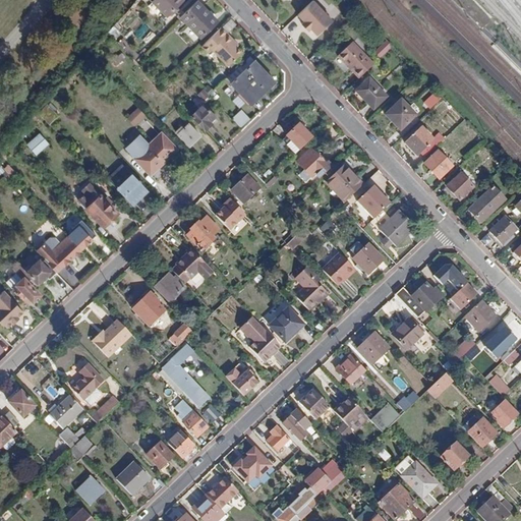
[(153,0),(152,1),(167,17),(183,0),(153,0)]
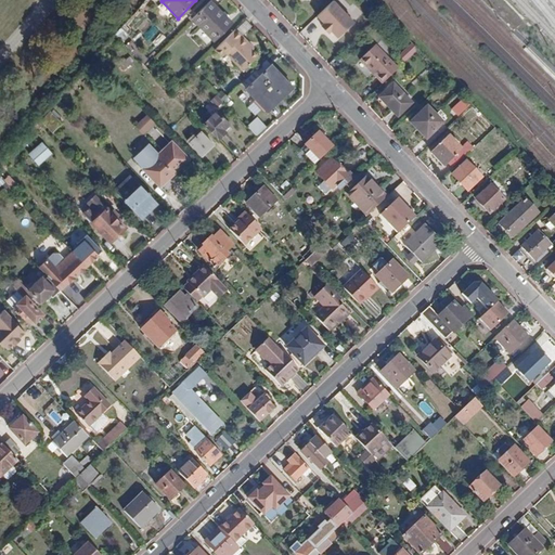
[(214,40),(232,23),(210,0),(209,0),(191,18),(214,40)]
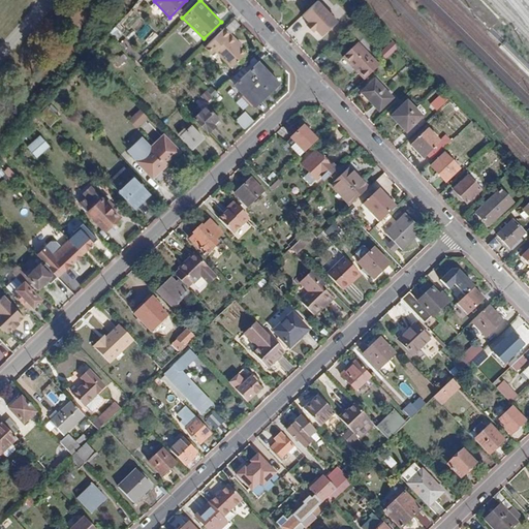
[(336,21),(316,0),(302,14),(307,21),(305,24),(311,30),(313,29),(320,36),(336,21)]
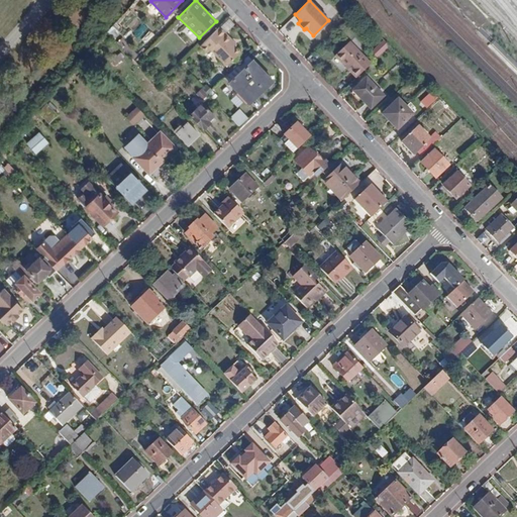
[(113,26),(108,30),(116,38),(121,33),(113,26)]
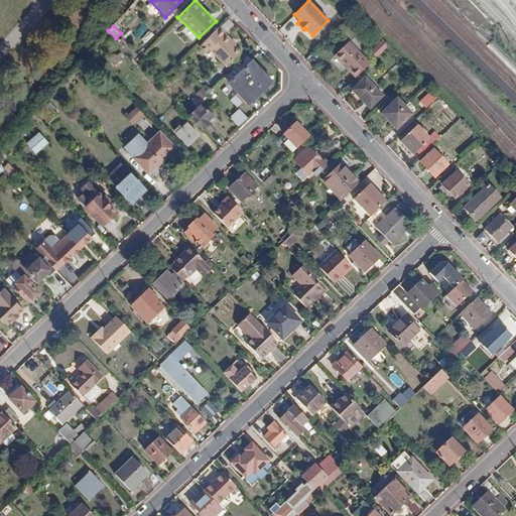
[(228,39),(230,37),(219,26),(205,39),(211,46),(210,47),(225,63),(238,50),(234,45),(228,39)]
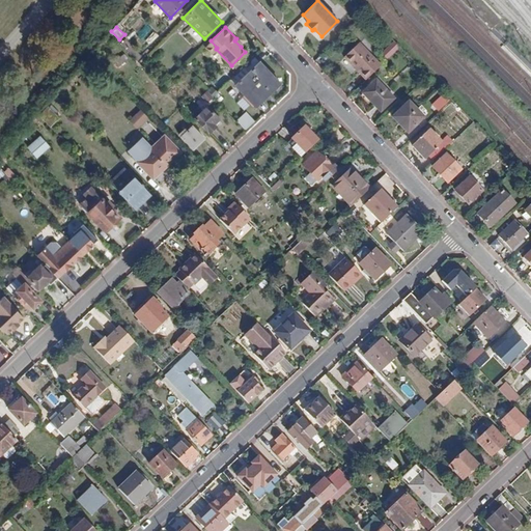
[(389,59),(401,48),(395,40),(383,53),(389,59)]
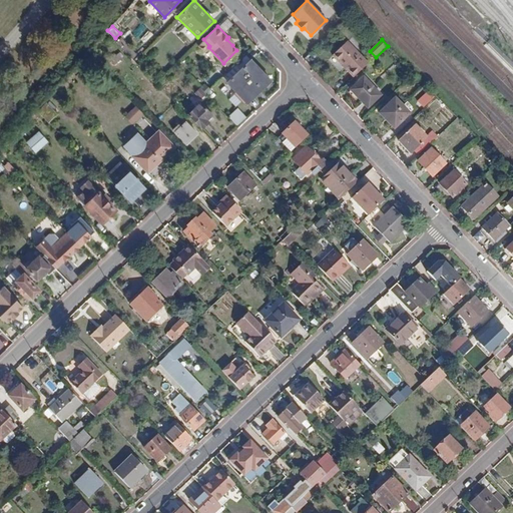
[(344,67),(353,77),(368,63),(347,42),(334,55),(345,66),(344,67)]
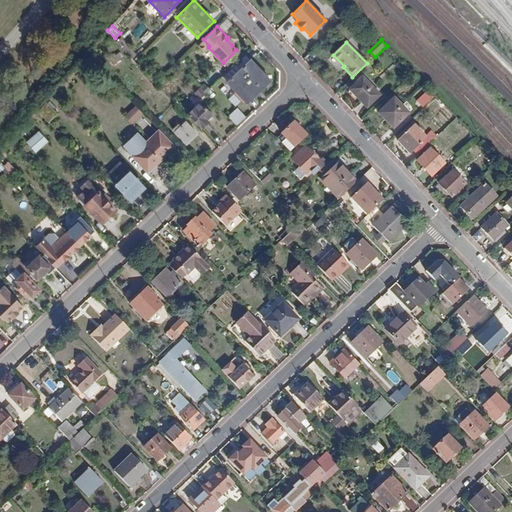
[(110,59),(114,64),(120,60),(116,54),(110,59)]
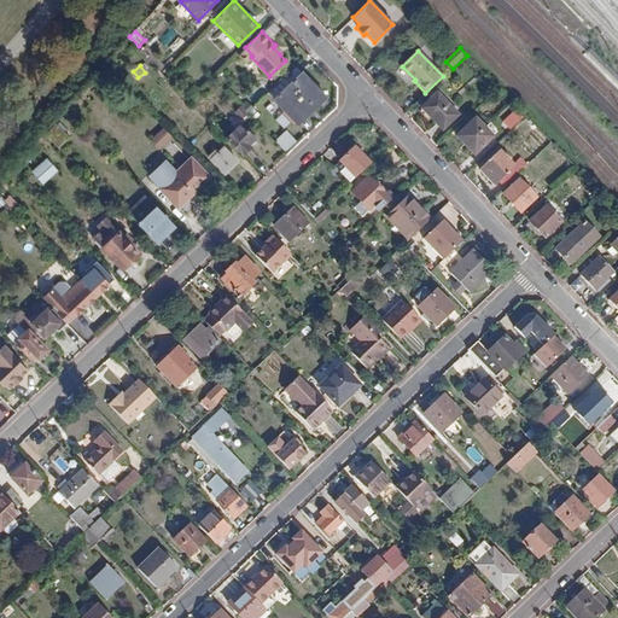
[(303,71),(273,99),(293,122),(303,115),(305,117),(327,97),(303,71)]
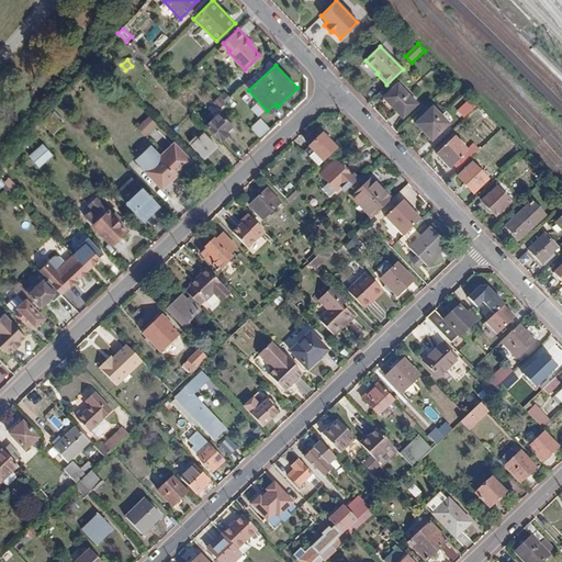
[(383,98),(403,119),(417,104),(398,83),(383,98)]
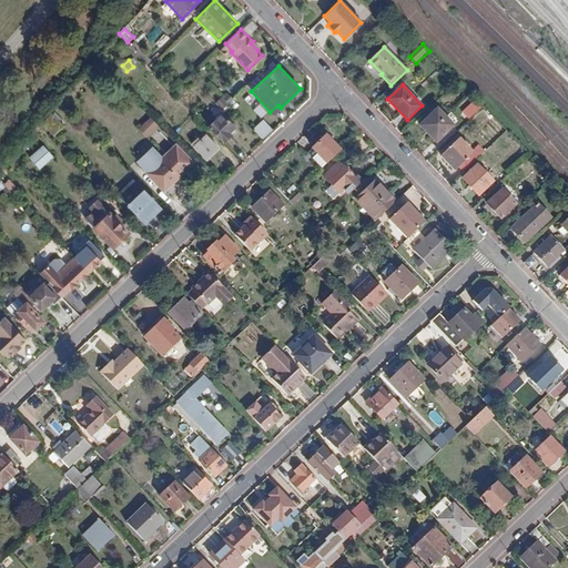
[(222,107),(226,102),(222,98),(216,102),(222,107)]
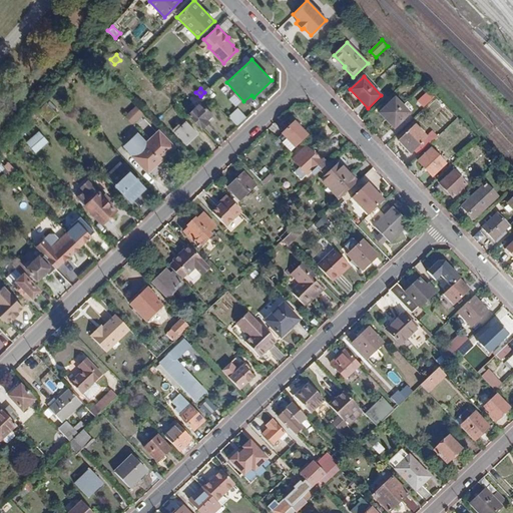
[(429,89),(418,101),(423,106),(435,95),(429,89)]
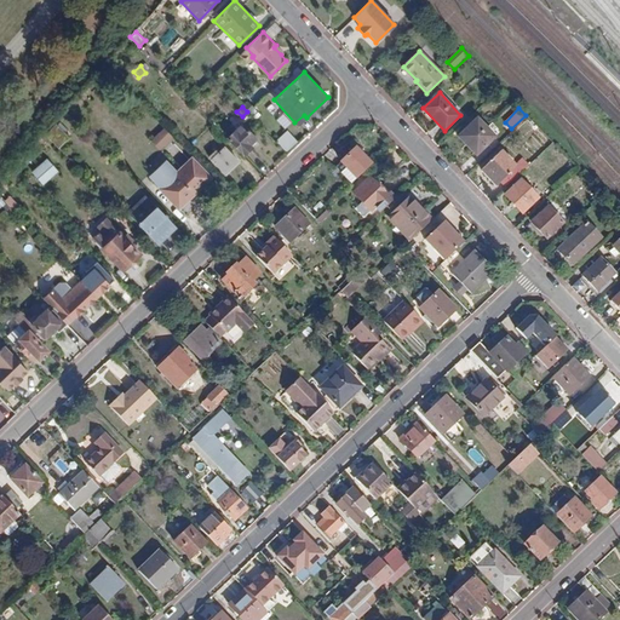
[(285,113),(277,119),(285,128),(292,124),(285,113)]
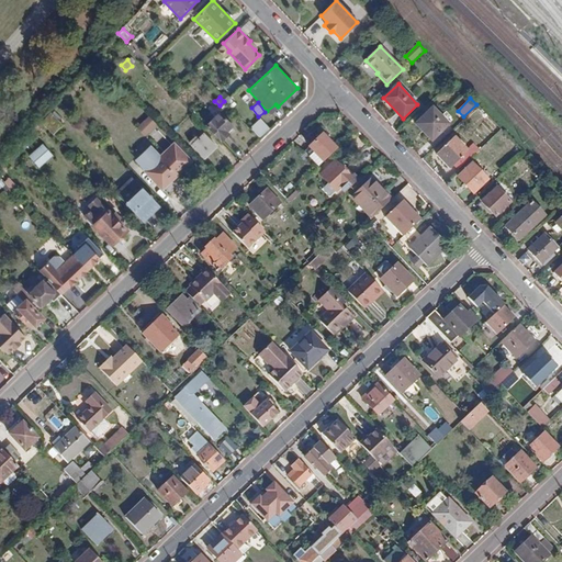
[(278,107),(276,104),(267,111),(270,114),(278,107)]
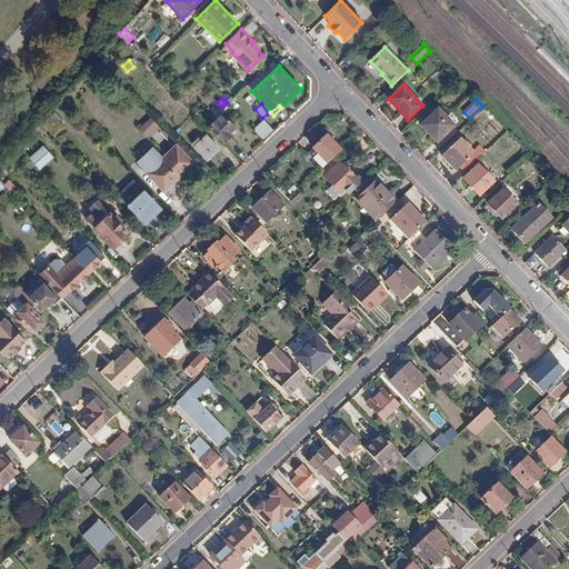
[(482,106),(469,118),(470,119),(483,107),(482,106)]
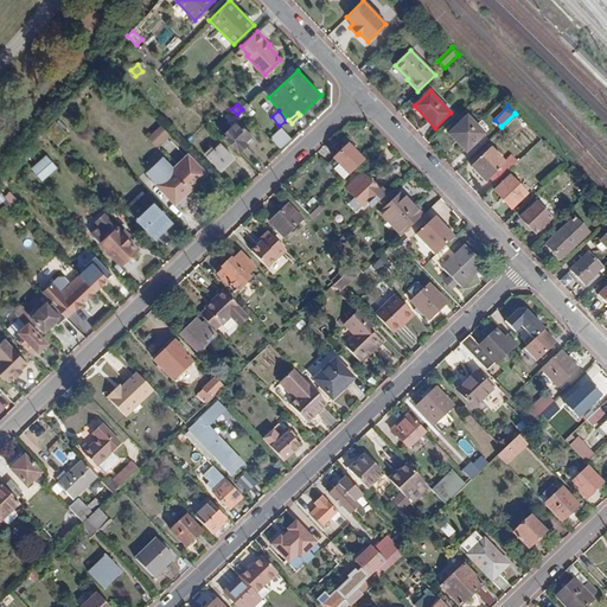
[(466,152),(484,134),(467,115),(448,134),(466,152)]
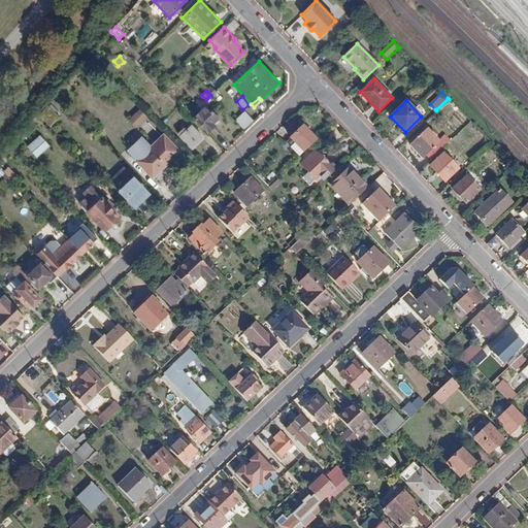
[(219,118),(206,105),(194,118),(207,132),(215,126),(212,123),(219,118)]
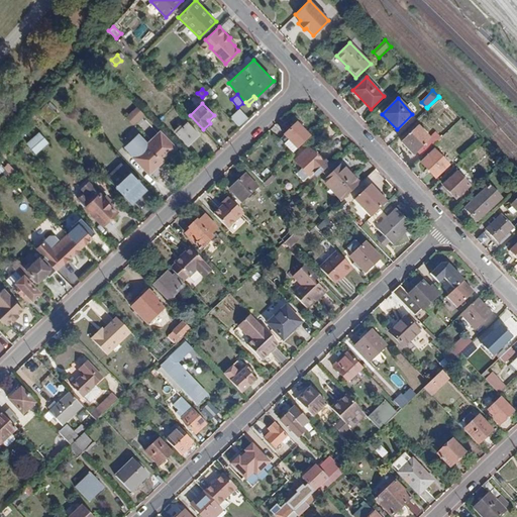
[(145,114),(137,106),(126,117),(134,125),(145,114)]
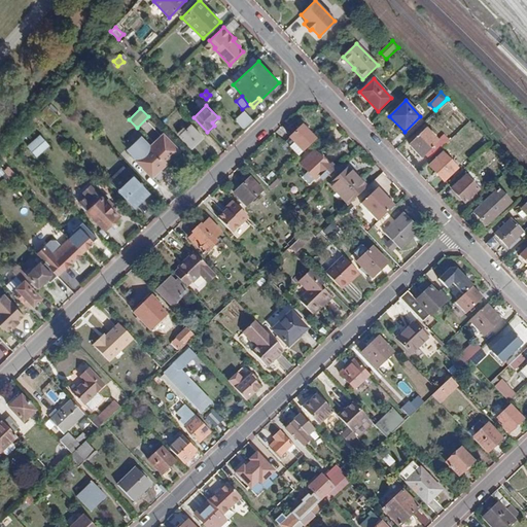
[(53,114),(47,109),(40,115),(45,121),(53,114)]
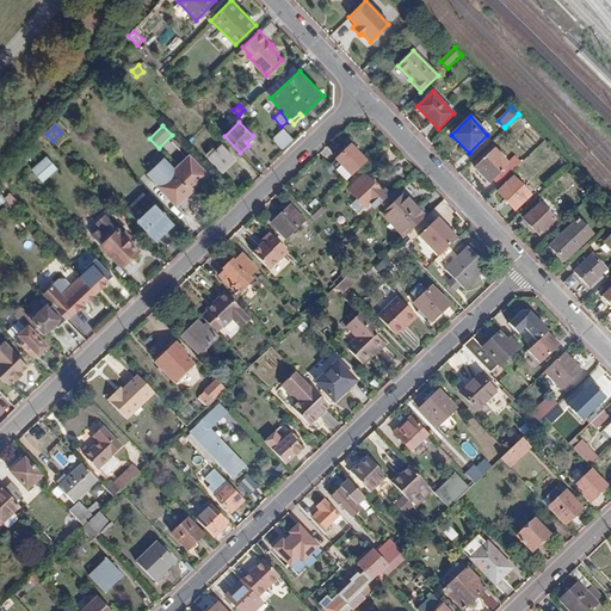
[(284,149),(295,140),(284,128),(272,137),(284,149)]
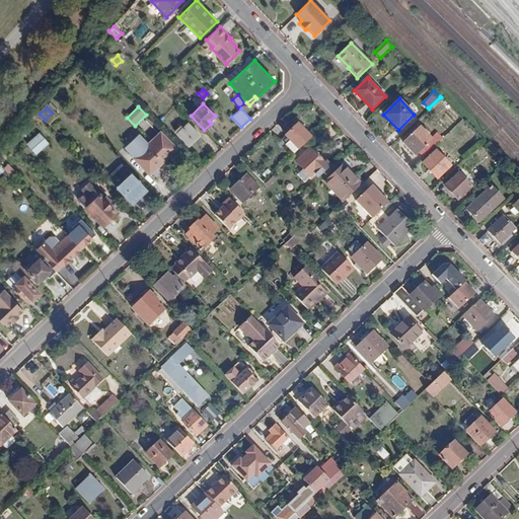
[(188,122),(176,133),(190,147),(201,135),(188,122)]
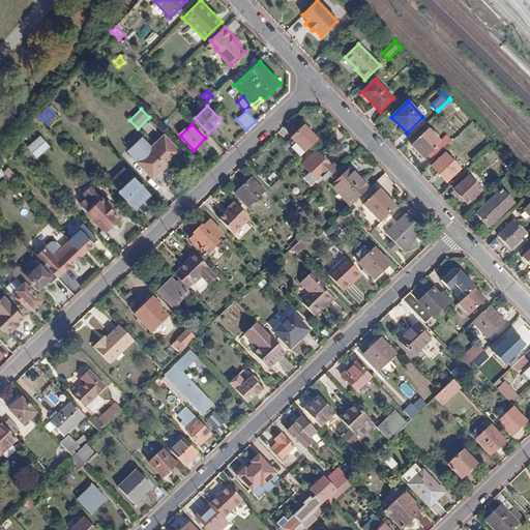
[(292,139),(304,152),(318,140),(304,126),(292,139)]
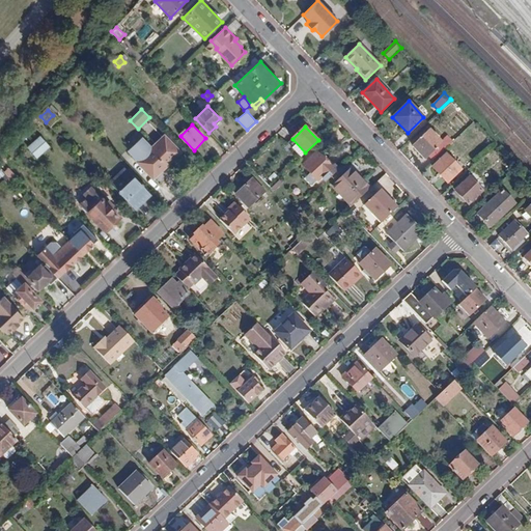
[(424,159),(429,155),(434,160),(444,149),(439,145),(442,142),(429,129),(412,145),(424,159)]
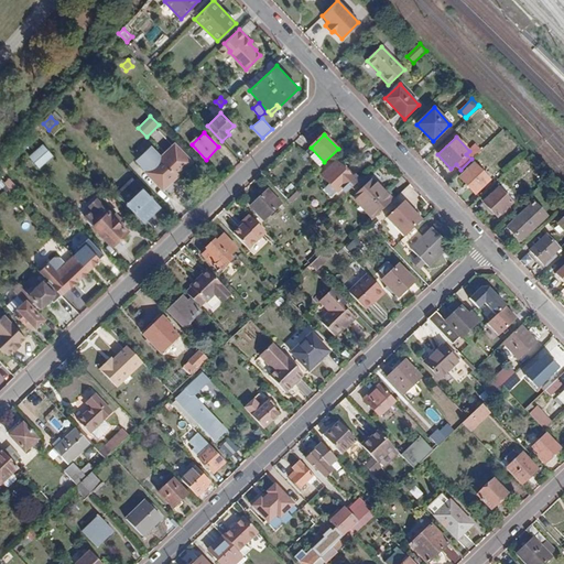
[(163,188),(191,162),(175,144),(163,155),(147,171),(163,188)]
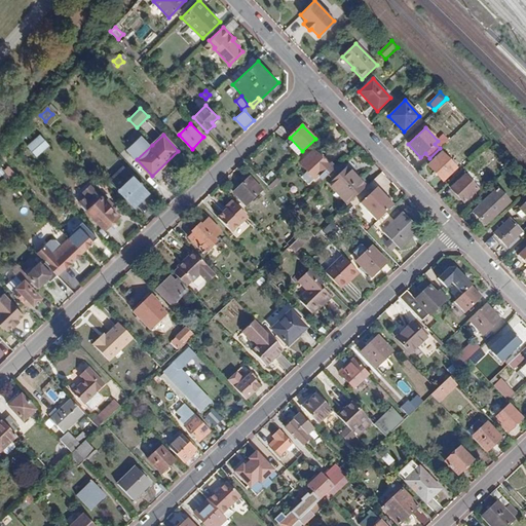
[(137,159),(152,145),(144,136),(127,149),(137,159)]
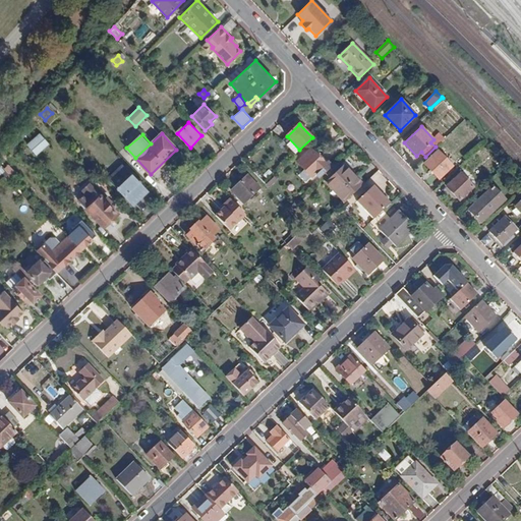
[(42,136),(30,149),(36,155),(47,142),(42,136)]
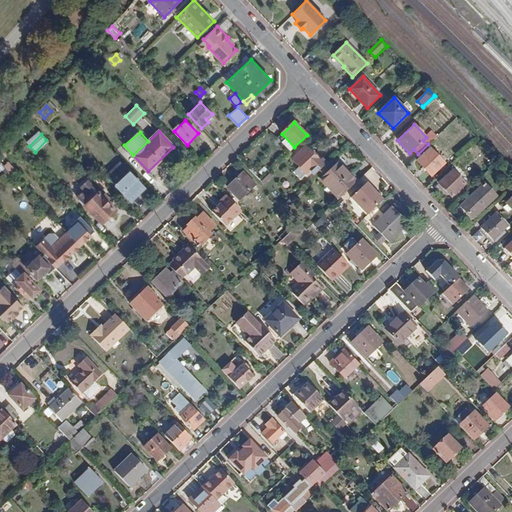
[(301,150),(291,159),(299,168),(307,175),(310,171),(314,175),(315,175),(330,161),(325,156),(323,159),(310,146),(303,152),(301,150)]
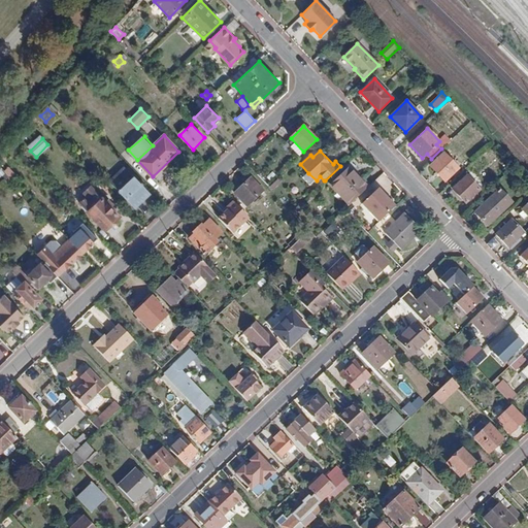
[(444,182),(457,170),(459,174),(470,163),(466,158),(457,167),(443,153),(429,166),(444,182)]
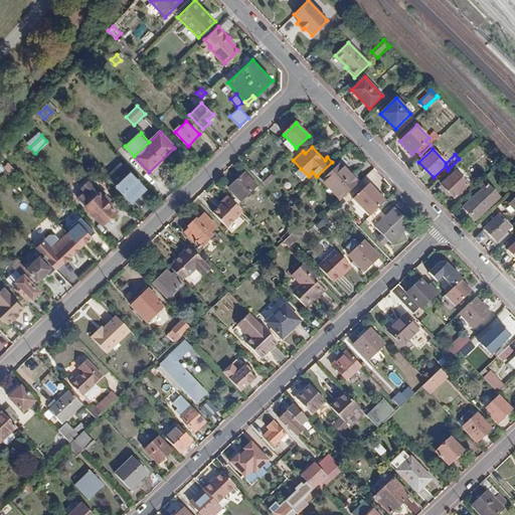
[(14,170),(4,159),(0,163),(11,174),(14,170)]
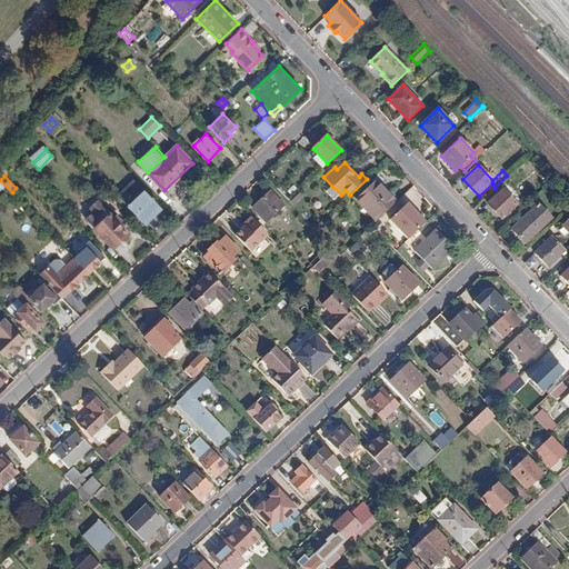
[(356,199),(377,221),(400,199),(379,178),(356,199)]
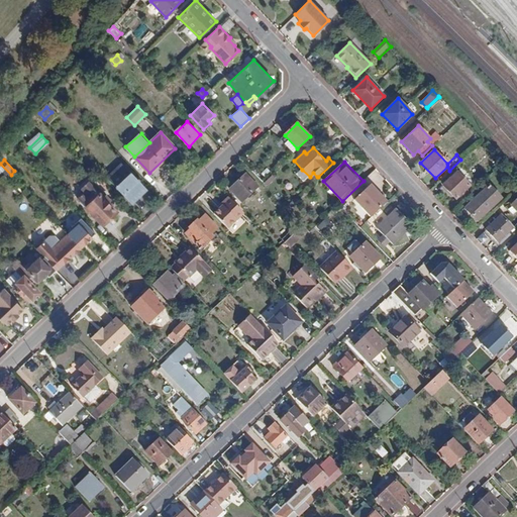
[(138,180),(123,165),(108,179),(131,203),(142,193),(134,184),(138,180)]
